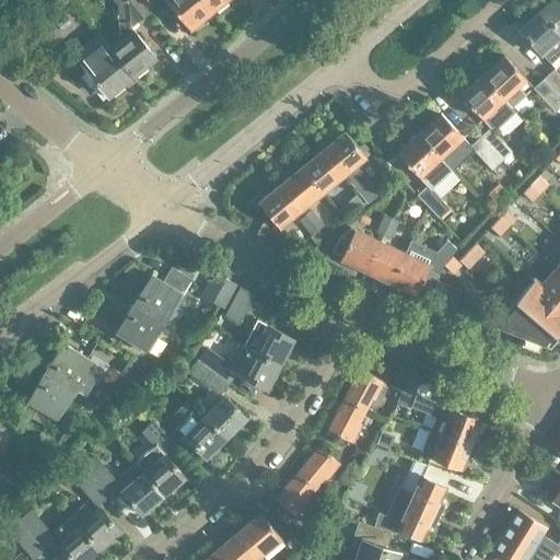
[(112,49),(133,76),(158,57),(132,26),(149,13),(146,8),(138,0),(114,0),(117,3),(121,36),(124,38),(112,49)]
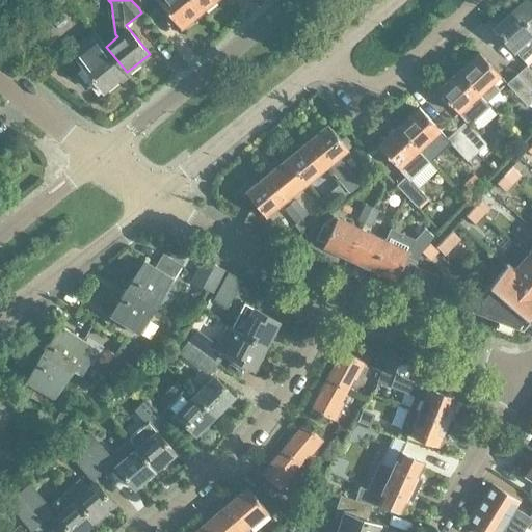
[(202,10),(193,0),(158,0),(181,28),(202,10)]
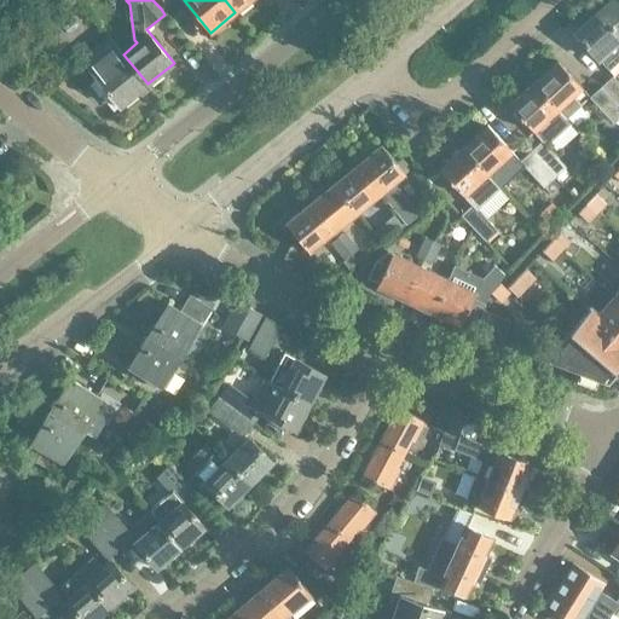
[(225,0),(235,12),(250,0),(225,0)]
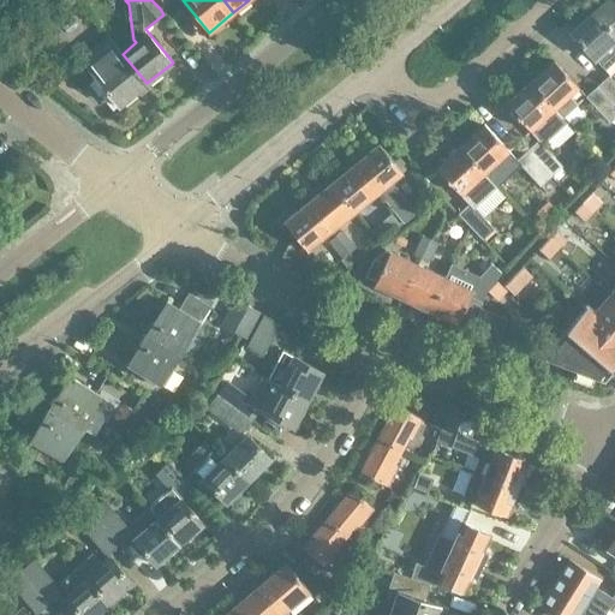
[(614,0),(604,0),(593,11),(614,34),(614,0)]
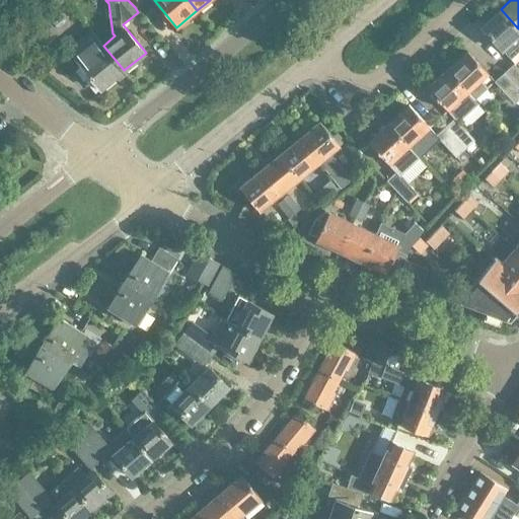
[(518,28),(501,9),(480,27),(502,51),(503,50),(511,59),(518,51),(518,28)]
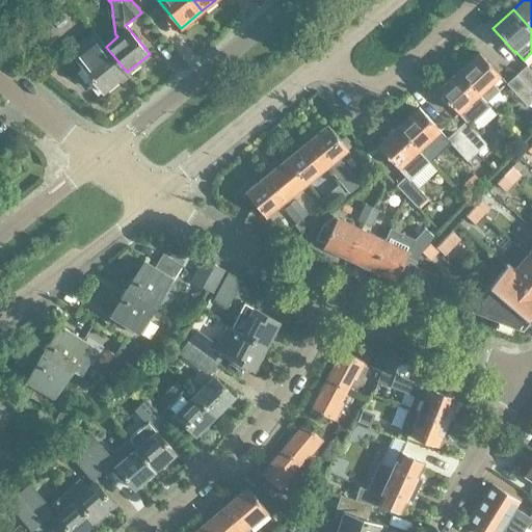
[(106,47),(103,44),(92,30),(68,50),(81,68),(90,80),(94,78),(104,90),(127,72),(106,47)]
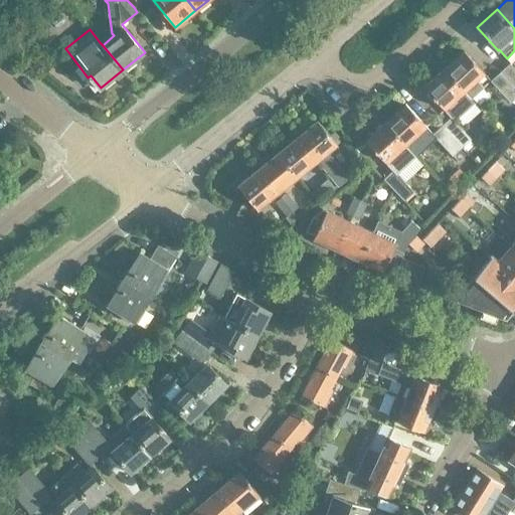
[(464,51),(445,68),(471,99),(484,87),(477,79),(484,73),(464,51)]
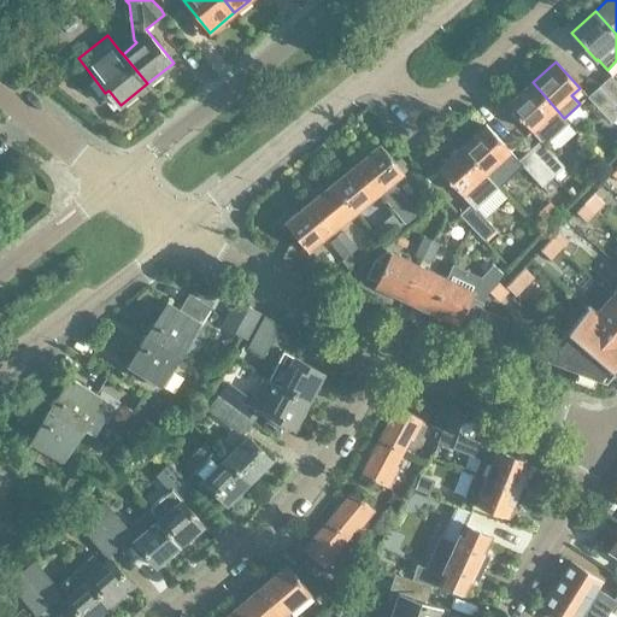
[(616,78),(613,75),(601,86),(616,101),(616,78)]
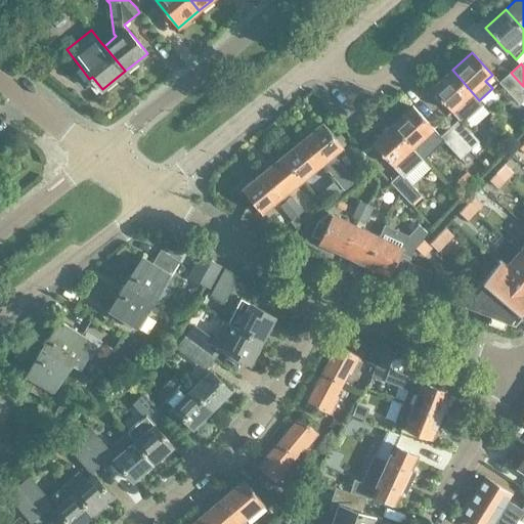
[(449,127),(470,149),(479,141),(463,123),(483,104),(479,100),(452,70),(431,89),(459,119),(449,127)]
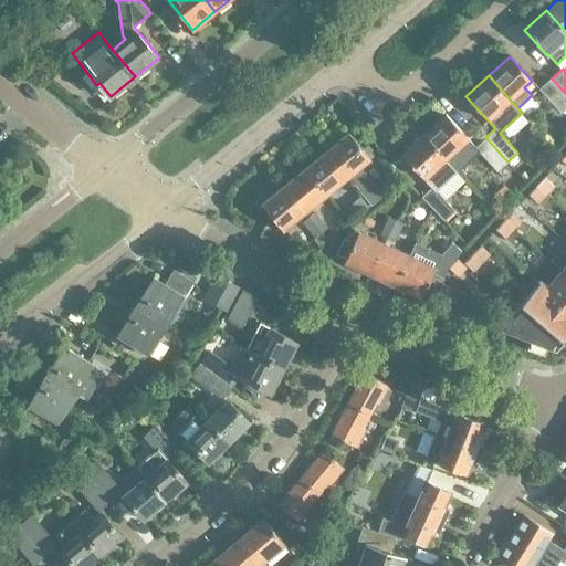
[(565,93),(552,79),(542,87),(564,112),(565,109),(565,93)]
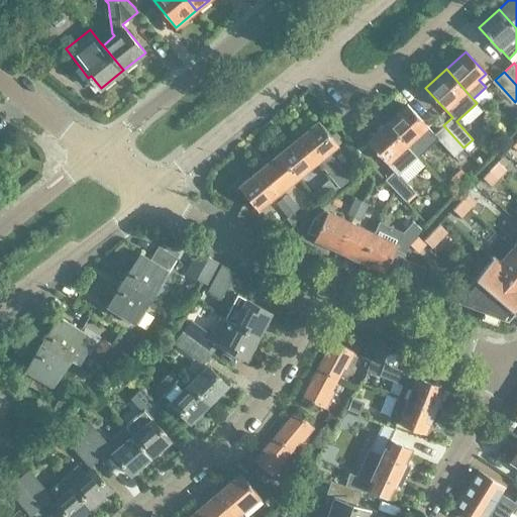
[(407,104),(386,124),(417,158),(437,138),(434,134),(434,133),(407,104)]
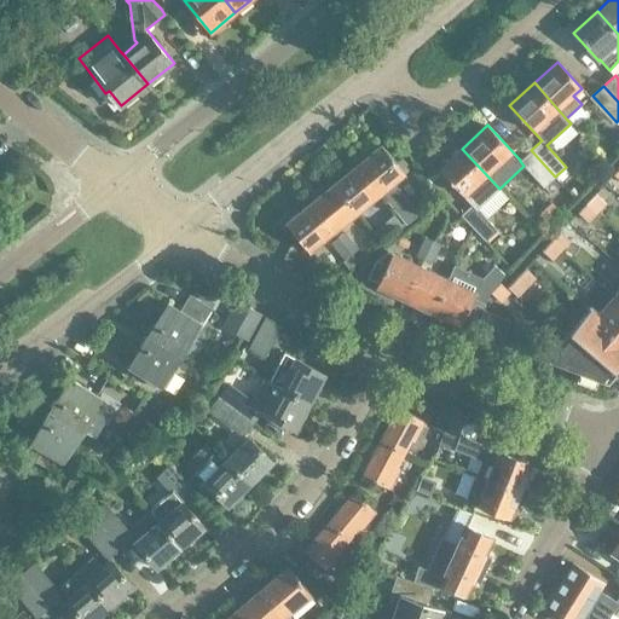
[(381,146),(357,166),(380,194),(404,174),(381,146)]
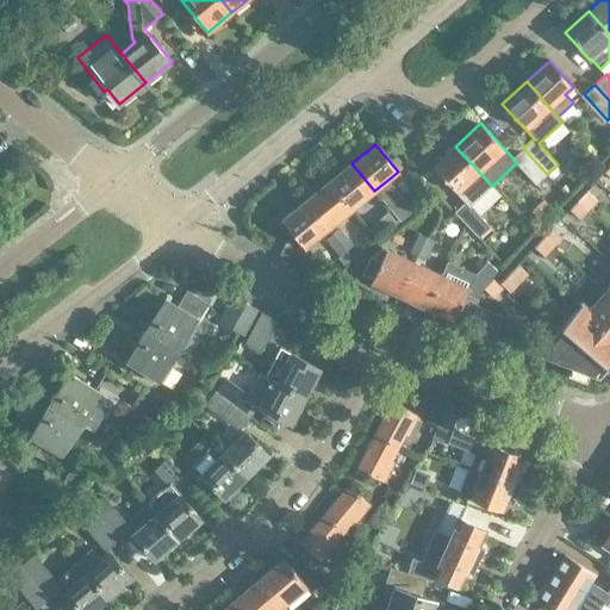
[(492,186),(455,147),(433,167),(465,203),(454,212),(478,238),(489,228),(470,207),(492,186)]
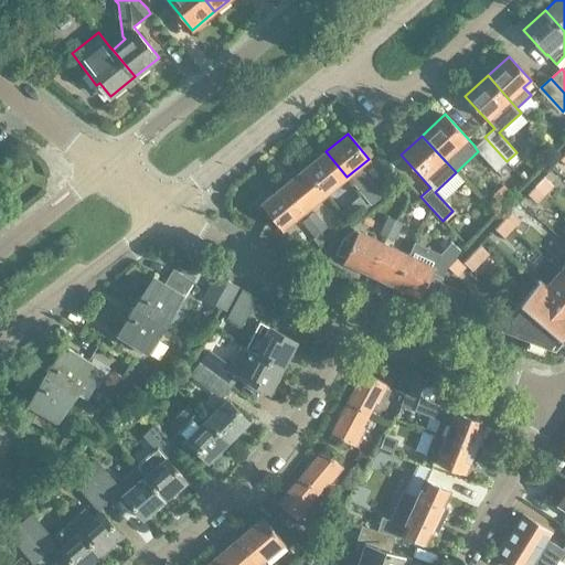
[(507,161),(484,137),(475,146),(475,147),(478,151),(497,171),(507,161)]
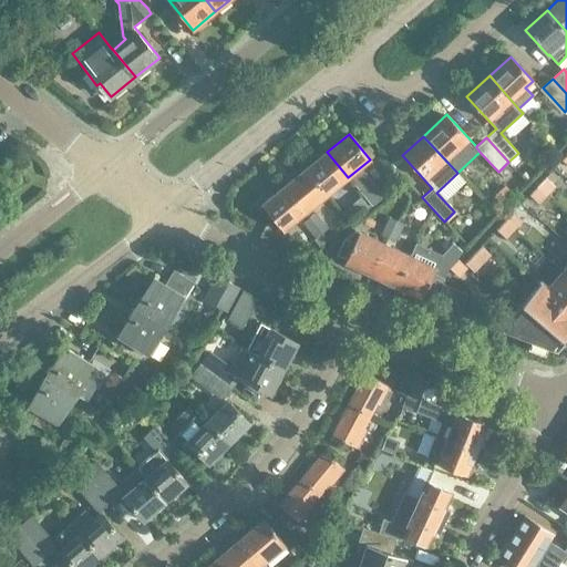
[(327,152),(306,168),(327,195),(348,177),(327,152)]
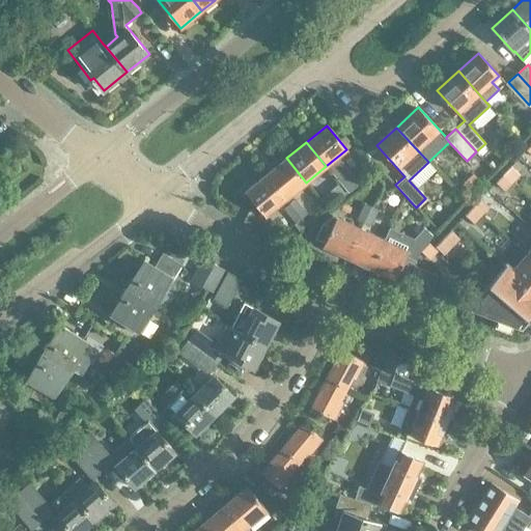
[(286,158),(266,174),(286,198),(306,183),(286,158)]
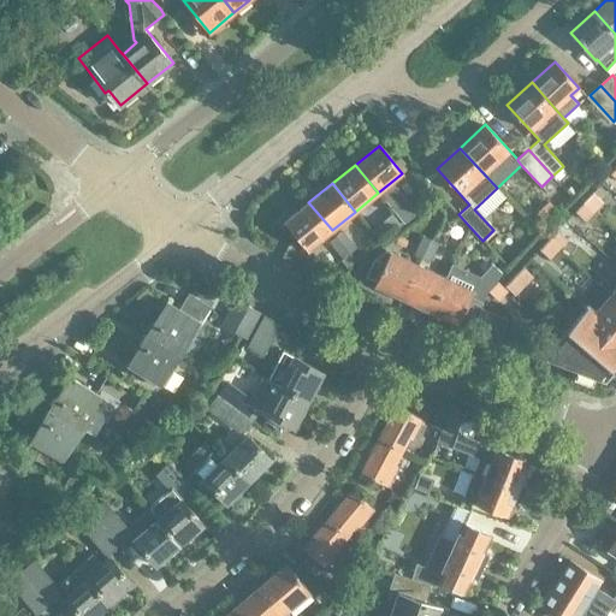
[(584,201),(593,211),(603,201),(592,191),(584,201)]
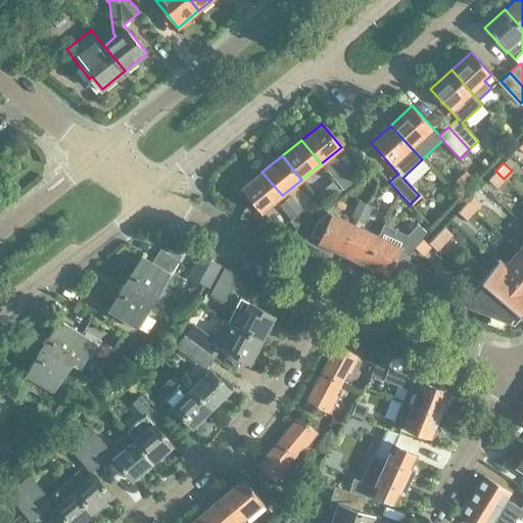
[(504,179),(495,171),(487,179),(495,187),(504,179)]
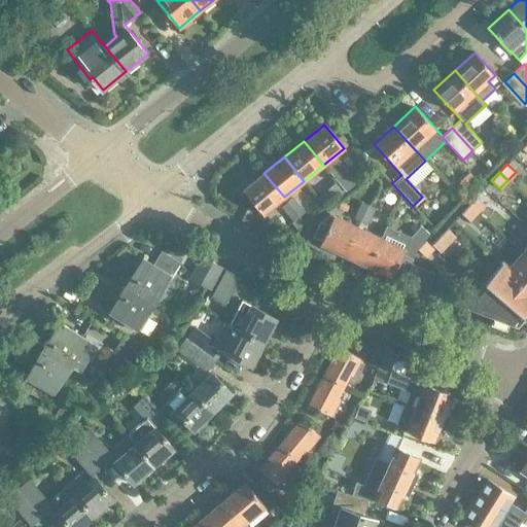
[(284,197),(264,173),(243,189),(264,213),(284,197)]
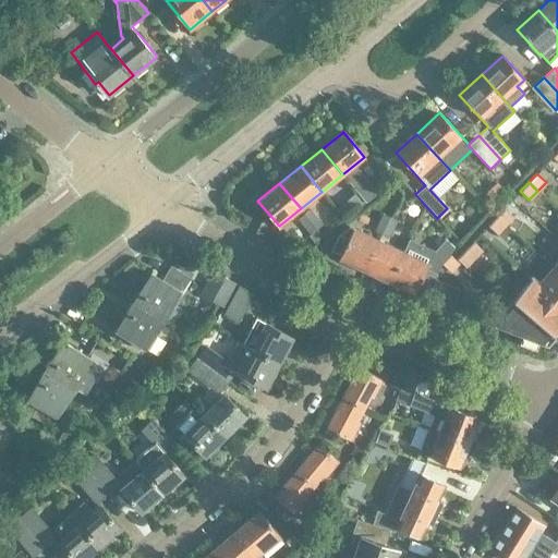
[(344,217),(356,206),(358,208),(365,202),(358,192),(337,208),(344,217)]
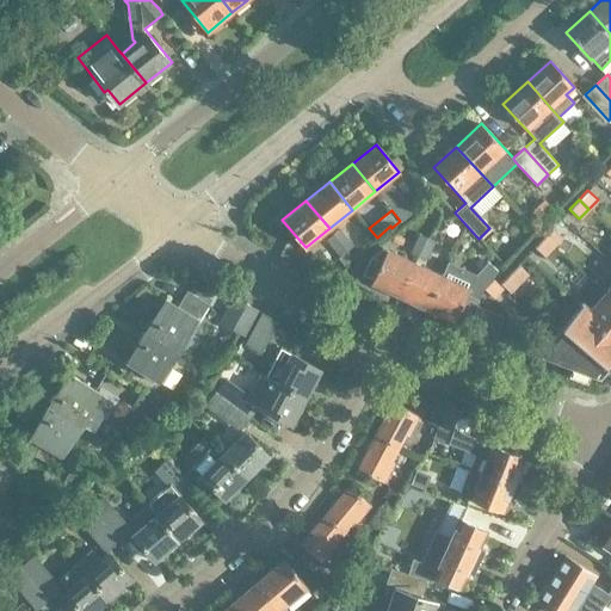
[(543,236),(553,246),(562,236),(553,227),(543,236)]
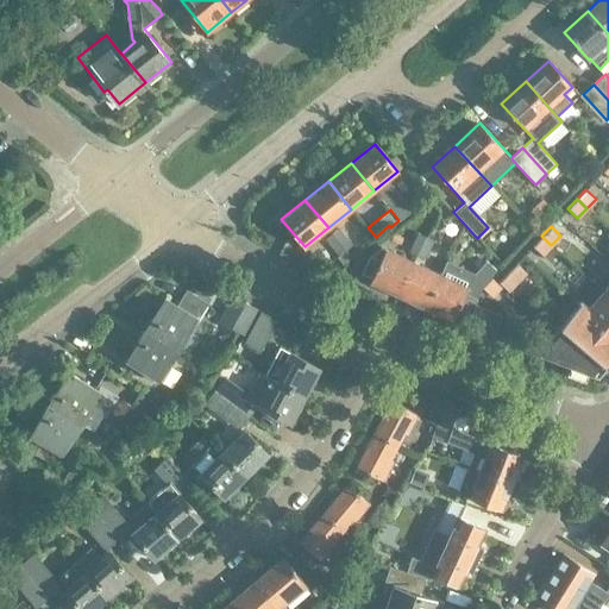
[(339,228),(333,233),(345,249),(352,244),(339,228)]
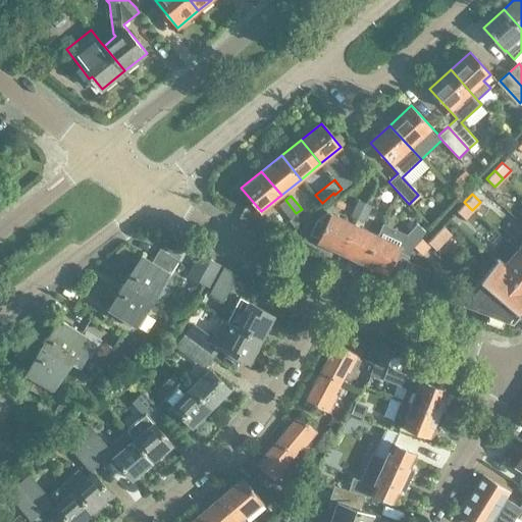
[(296,213),(285,200),(279,205),(291,218),(296,213)]
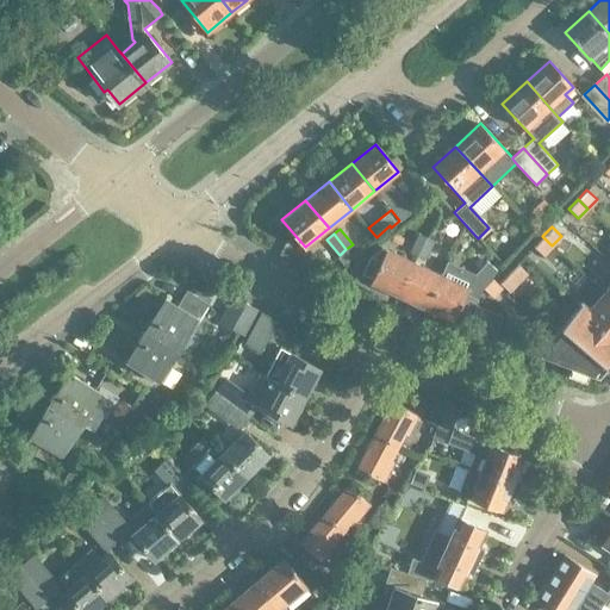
[(411,253),(417,256),(427,236),(421,234),(411,253)]
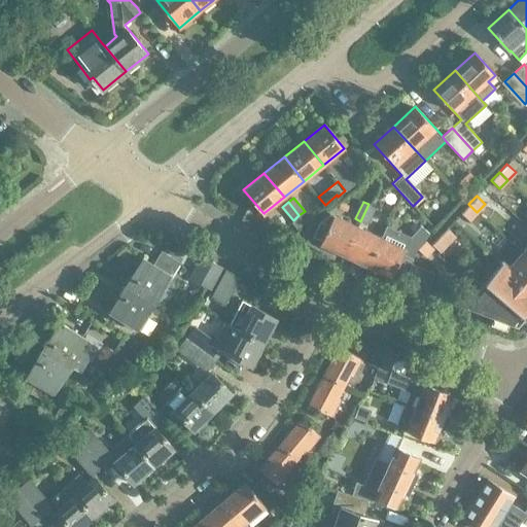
[(360,221),(370,225),(378,208),(369,204),(360,221)]
